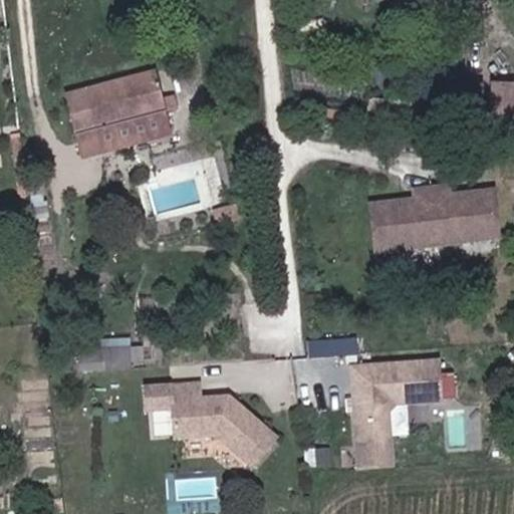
[(172,131),(159,70),(69,90),(79,139),(98,135),(101,146),(172,131)]
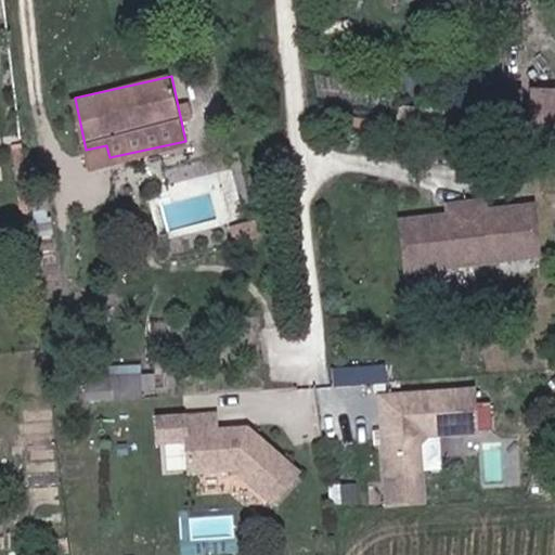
[(528,129),(531,89),(483,85),(481,125),(528,129)]
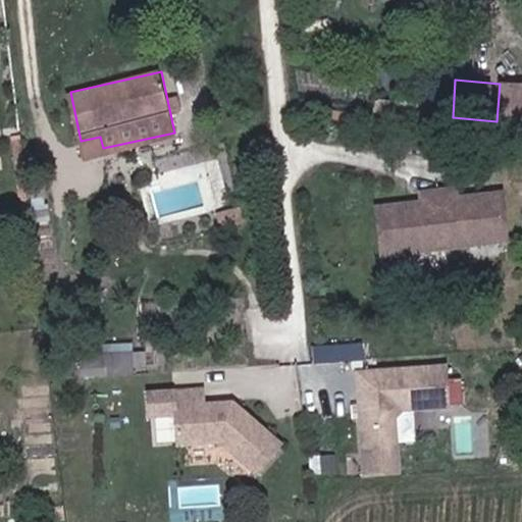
[(502,118),(521,118),(521,88),(503,88),(502,118)]
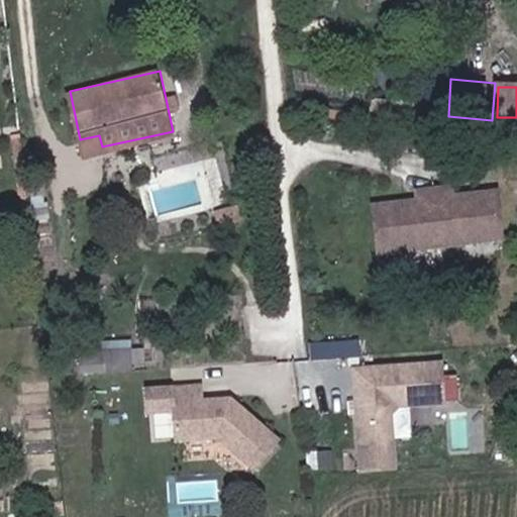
[(369,199),(377,255),(504,238),(496,183),(369,199)]
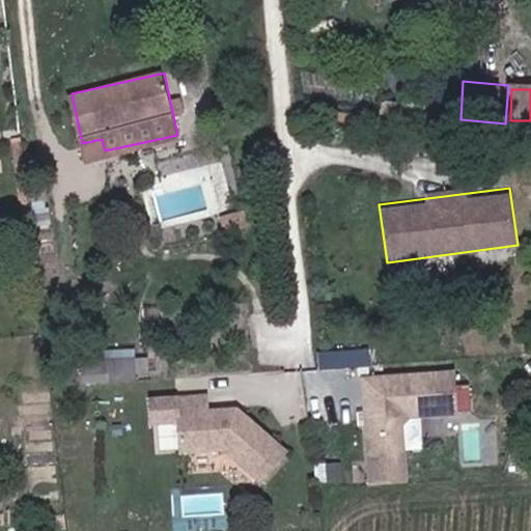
[(319,348),(319,366),(370,366),(370,348),(319,348)]
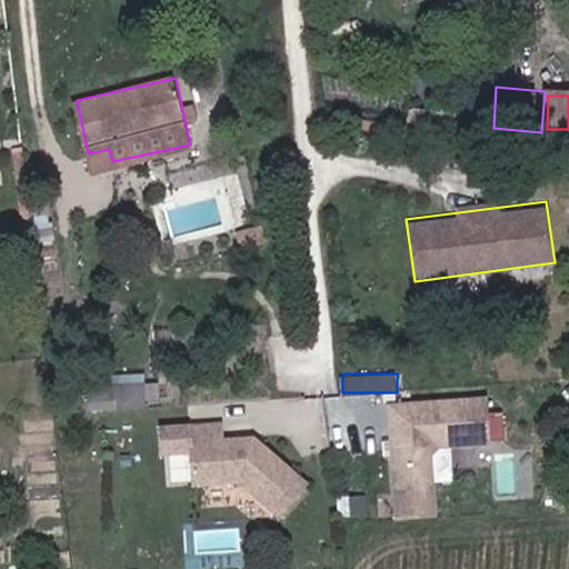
[(160,408),(160,377),(90,376),(90,407),(160,408)]
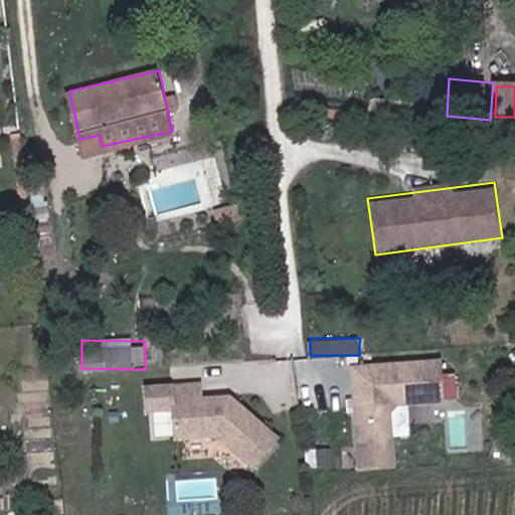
[(454,399),(453,360),(353,364),(356,438),(389,437),(388,408),(393,401),(454,399)]
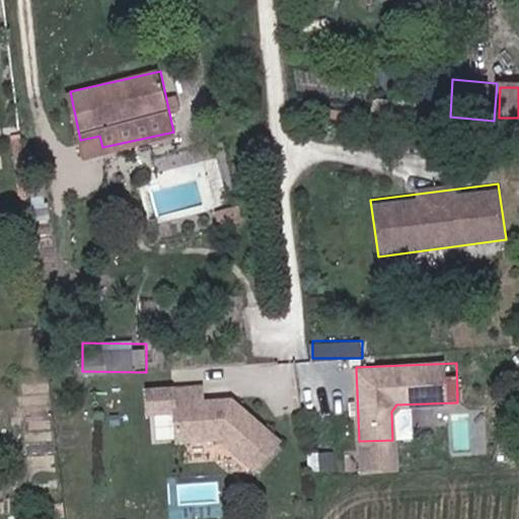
[(279,447),(232,404),(228,410),(217,410),(216,404),(204,405),(204,390),(144,390),(147,417),(172,416),(176,445),(218,443),(253,475),(279,447)]
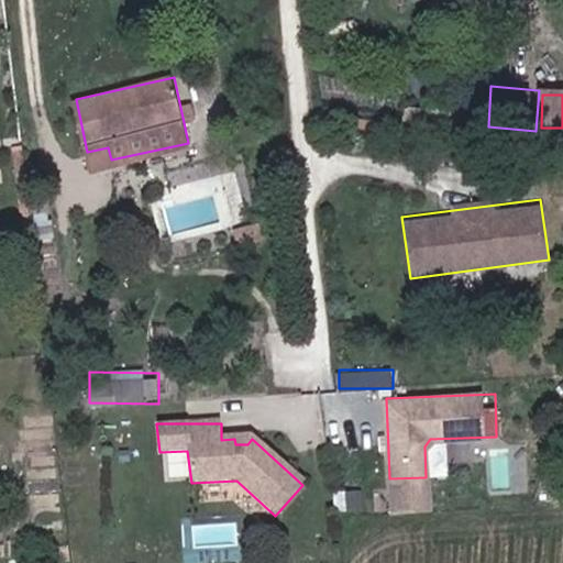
[(431,475),(444,474),(442,444),(429,445),(431,475)]
